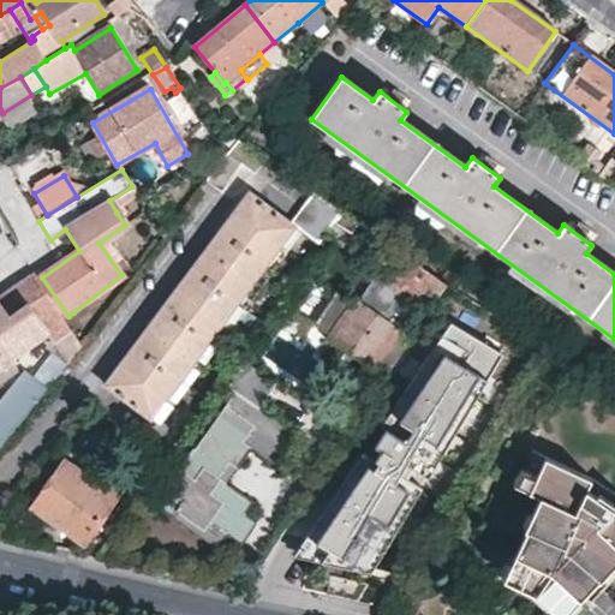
[(139,197),(132,186),(109,201),(117,213),(139,197)]
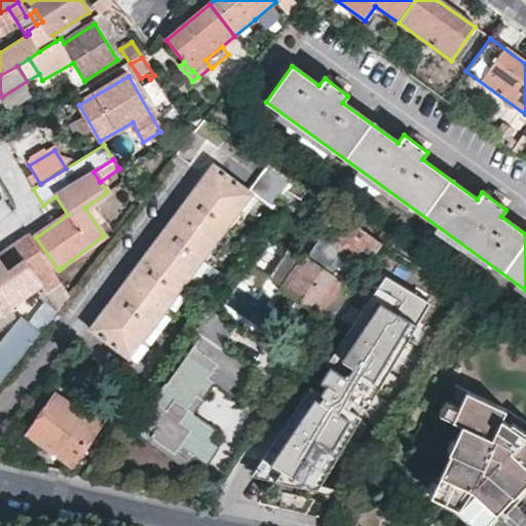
[(292,181),(267,163),(248,190),(251,193),(271,210),(292,181)]
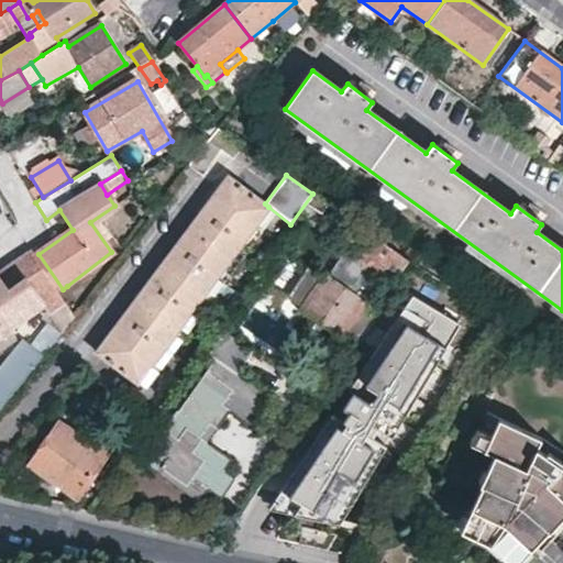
[(268,207),(265,203),(228,177),(96,354),(138,385),(268,207)]
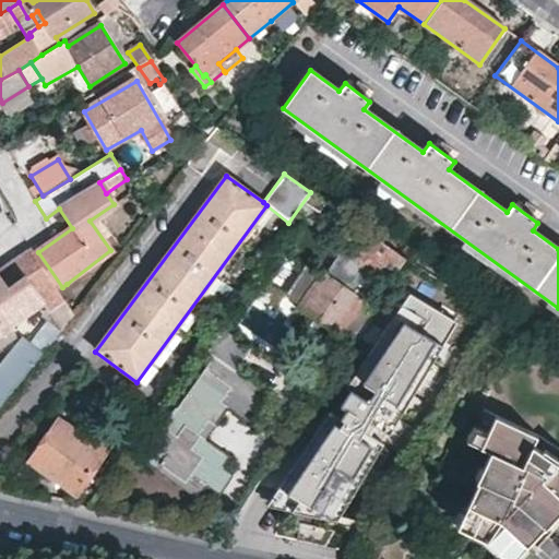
[(56,292),(32,249),(0,271),(0,347),(16,336),(10,326),(43,302),(40,299),(43,297),(50,307),(61,299),(56,292)]
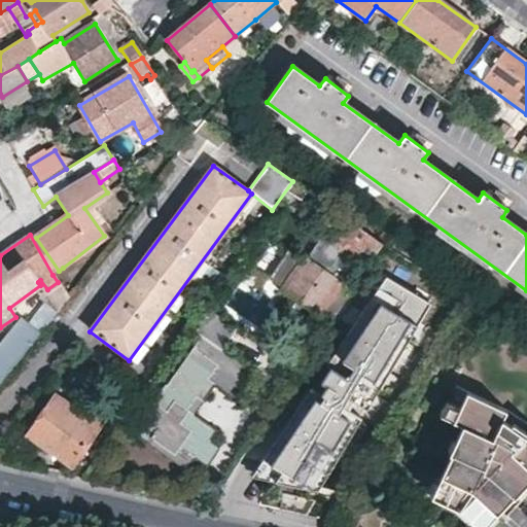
[(346,253),(322,237),(319,235),(305,256),(330,275),(336,268),(332,266),(338,258),(341,260),(346,253)]
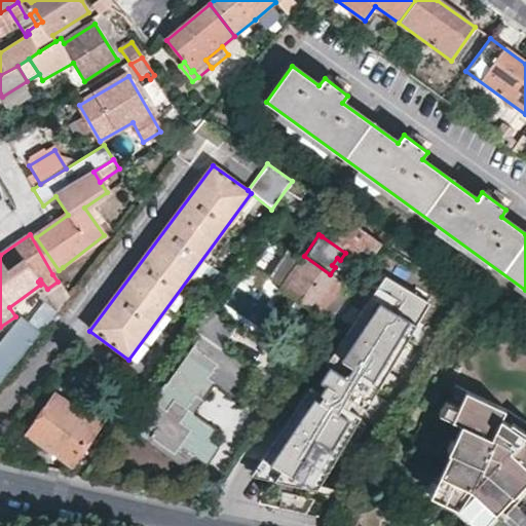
[(316,311),(329,320),(349,288),(339,282),(339,279),(330,274),(304,256),(301,254),(299,258),(286,249),(266,277),(279,286),(277,291),(313,316),(316,311)]
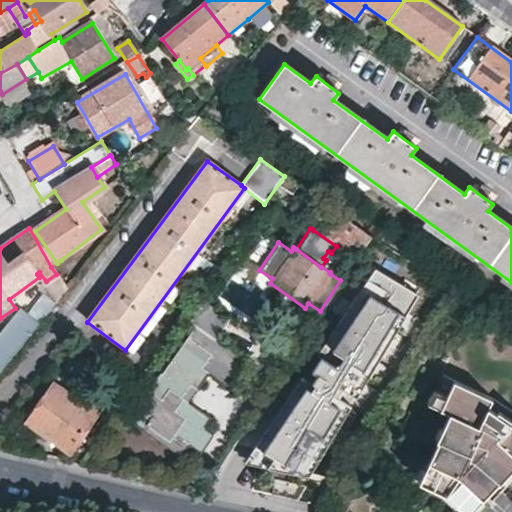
[(297,382),(244,461),(306,473),(347,404),(340,400),(348,385),(356,389),(411,295),(371,271),(314,356),(317,357),(310,371),(315,374),(310,383),(307,380),(304,386),(297,382)]
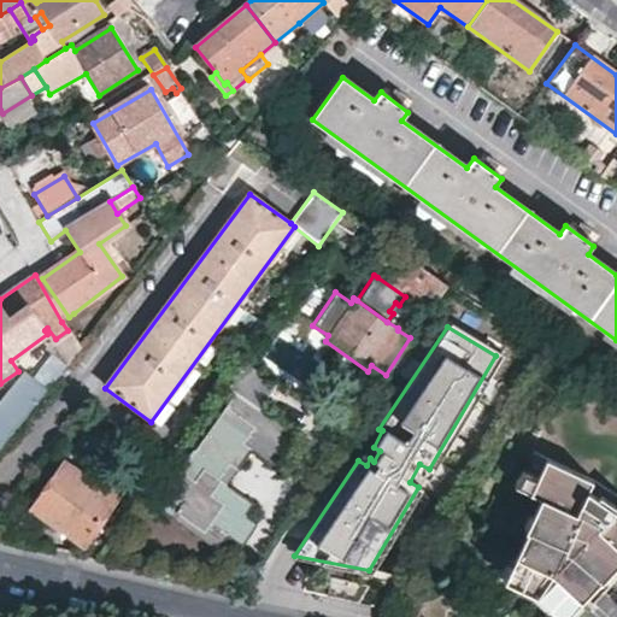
[(80,350),(68,330),(56,339),(70,363),(80,350)]
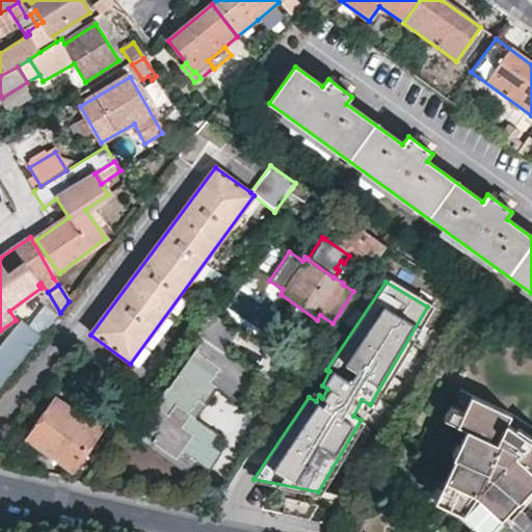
[(20,319),(0,344),(0,388),(58,315),(45,304),(28,325),(20,319)]
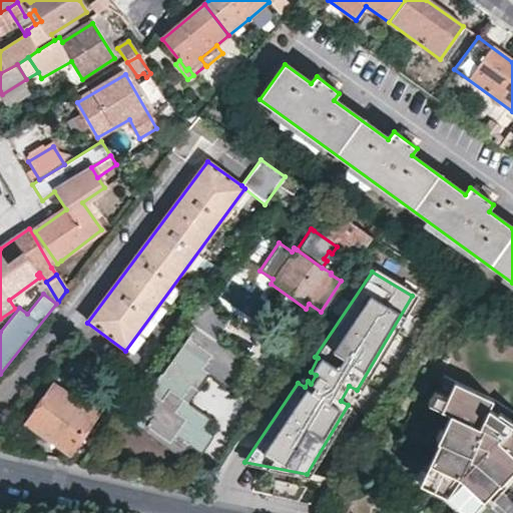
[(219,335),(228,321),(204,305),(194,318),(219,335)]
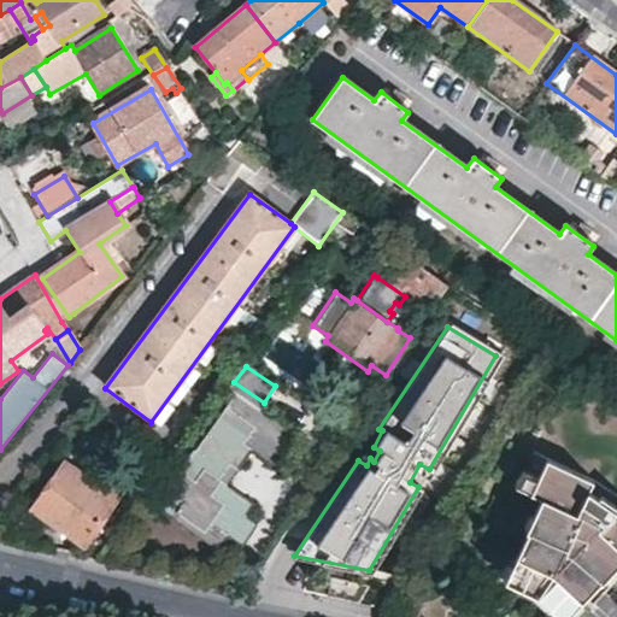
[(213,522),(229,532),(246,541),(259,521),(247,512),(256,500),(230,483),(223,479),(234,463),(241,466),(254,447),(286,468),(286,466),(295,434),(236,394),(158,507),(172,517),(178,507),(210,528),(213,522)]
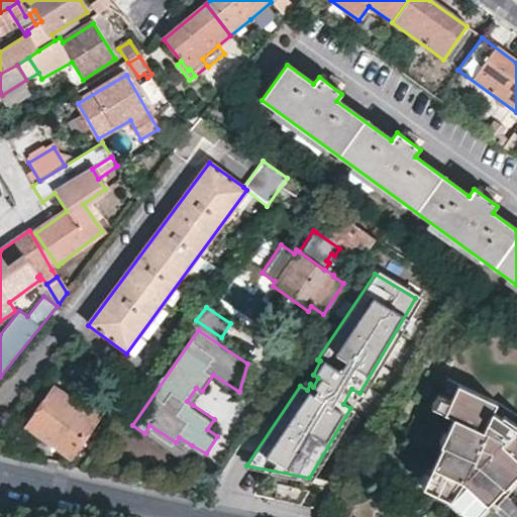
[(516,475),(516,425),(516,426),(505,414),(502,416),(494,412),(498,404),(459,385),(450,401),(444,414),(453,419),(442,444),(468,456),(472,448),(490,462),(484,470),(505,489),(516,475)]
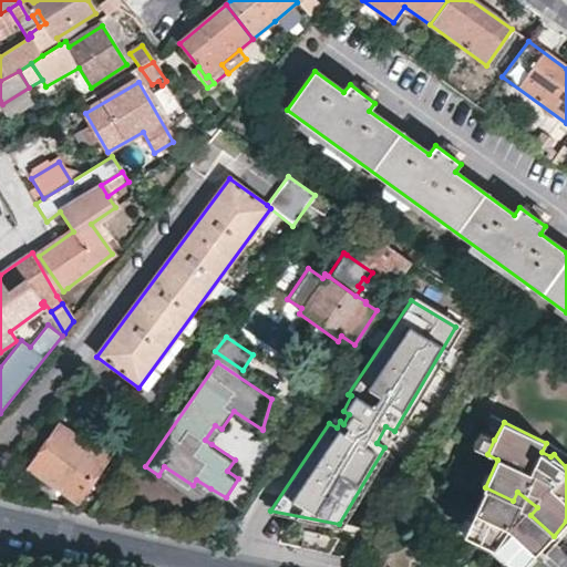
[(212,444),(222,429),(215,425),(205,440),(212,444)]
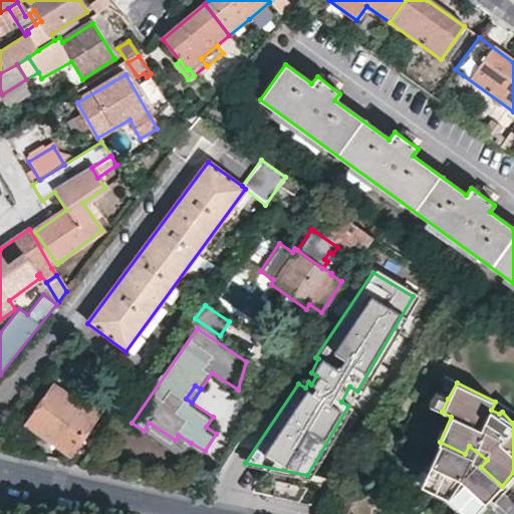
[(69,456),(96,418),(54,388),(26,425),(69,456)]
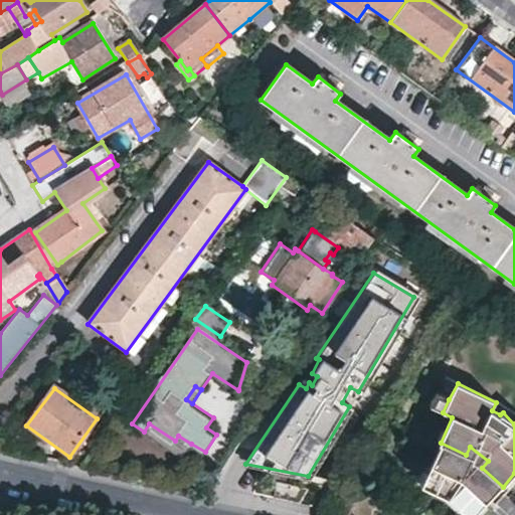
[(430,406),(443,412),(449,399),(436,393),(430,406)]
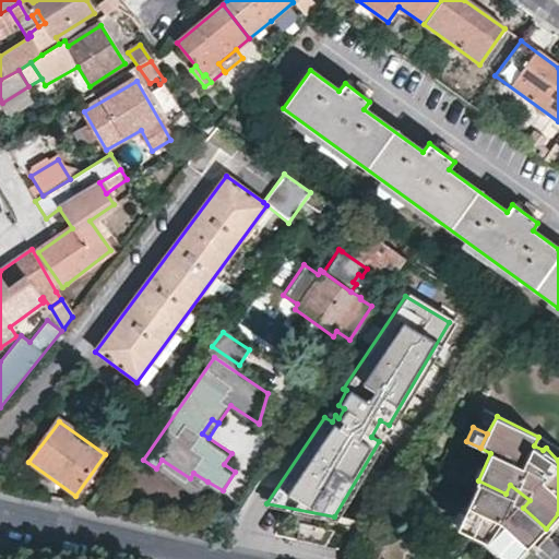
[(186,486),(190,478),(162,460),(156,468),(186,486)]
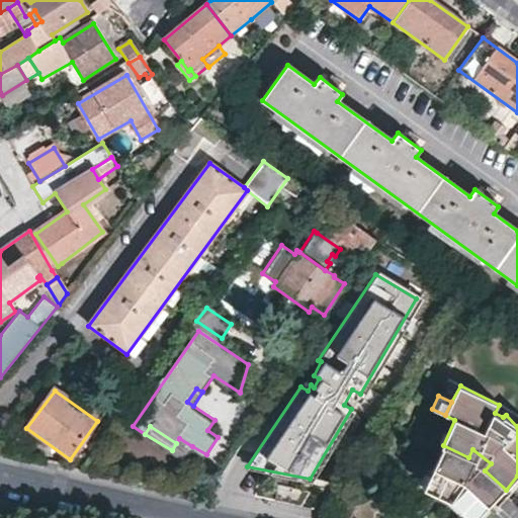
[(176,443),(172,450),(183,458),(192,446),(179,438),(176,443)]
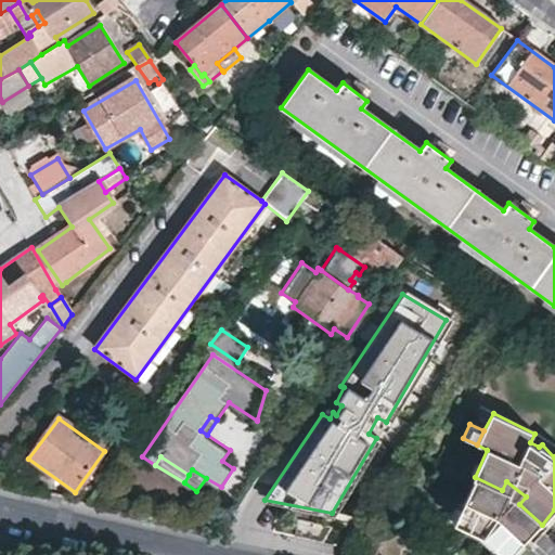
[(502,490),(475,477),(461,510),(490,524),(518,549),(542,525),(519,504),(526,497),(506,481),(502,490)]
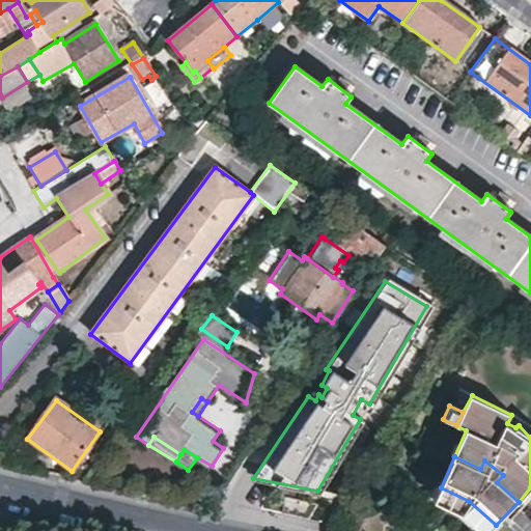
[(462,514),(469,501),(441,487),(435,501),(462,514)]
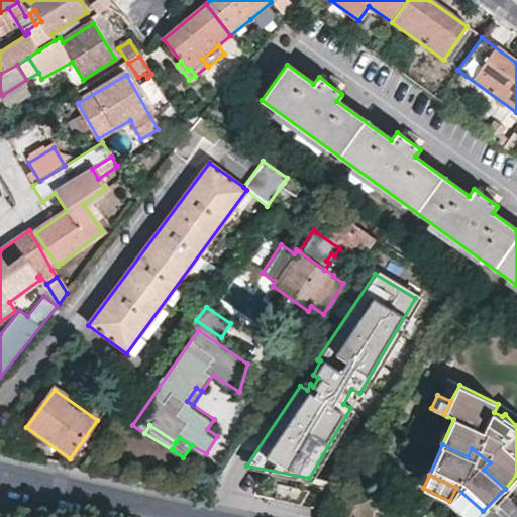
[(468,516),(476,516),(483,511),(456,488),(449,501),(468,516)]
